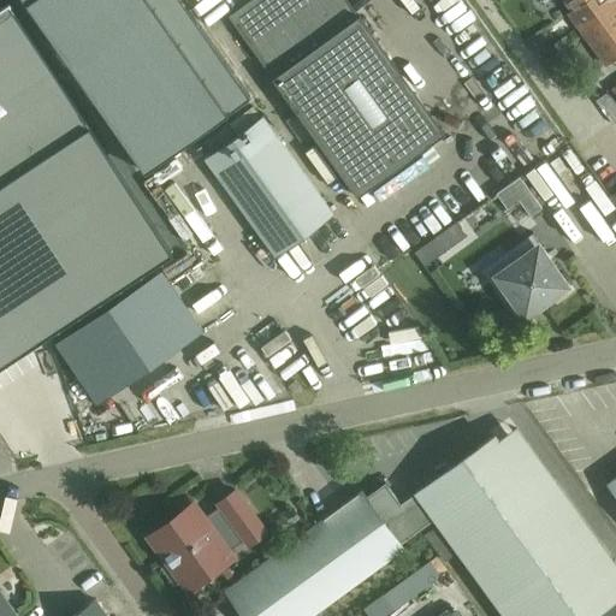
[(23,0),(144,172),(250,98),(188,9),(166,24),(148,0),(23,0)]
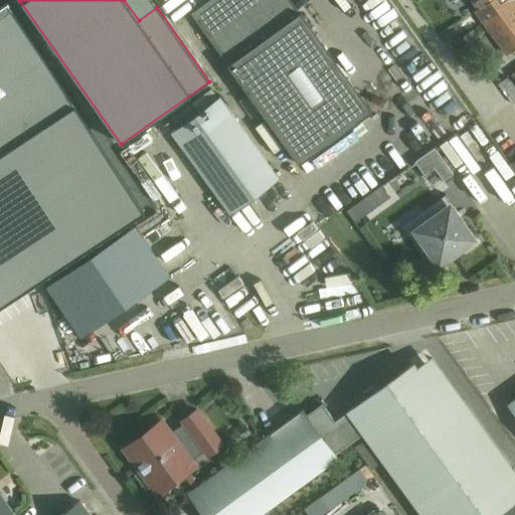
[(213,0),(195,14),(230,62),(226,65),(299,164),(372,112),(300,12),(297,14),(287,0),(213,0)]
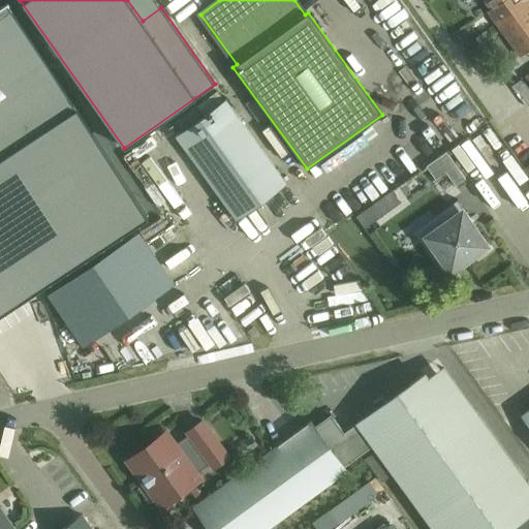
[(484,0),(491,9),(489,11),(521,56),(528,49),(528,1),(528,0),(527,0),(484,0)]
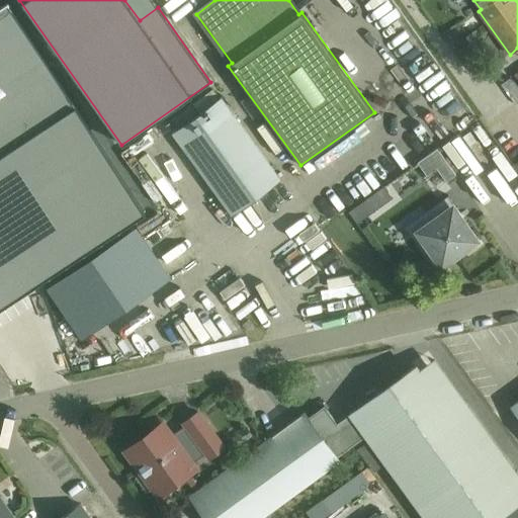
[(0,23),(0,309),(146,212),(15,14),(0,23)]
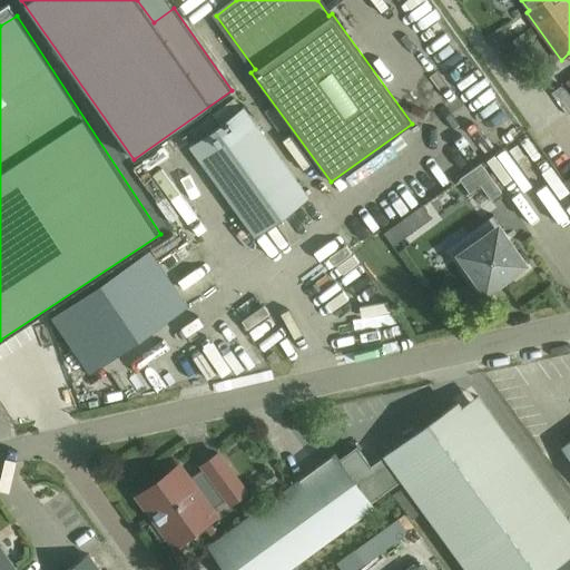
[(432,57),(452,46),(444,32),(424,45),(432,57)]
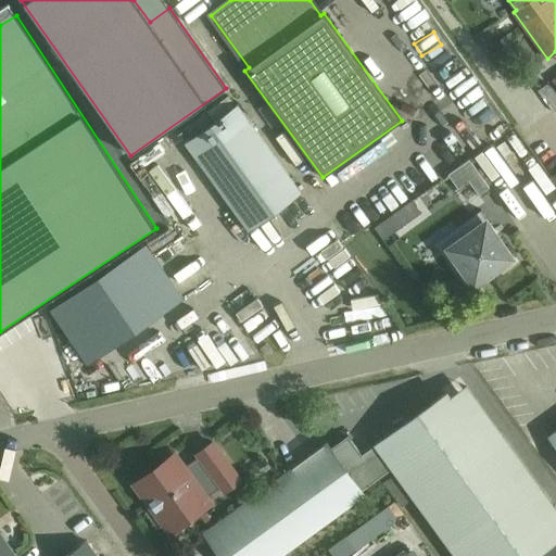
[(238,103),(185,142),(249,231),(302,193),(250,122),(238,103)]
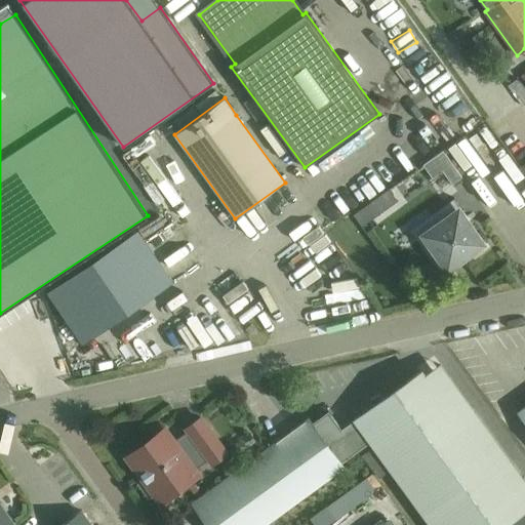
[(452,185),(462,177),(443,151),(422,165),(433,178),(443,171),(452,185)]
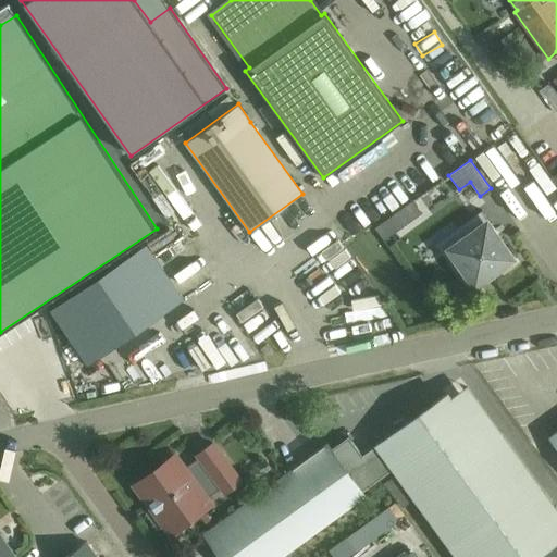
[(411,199),(374,226),(387,246),(396,240),(392,234),(421,212),(411,199)]
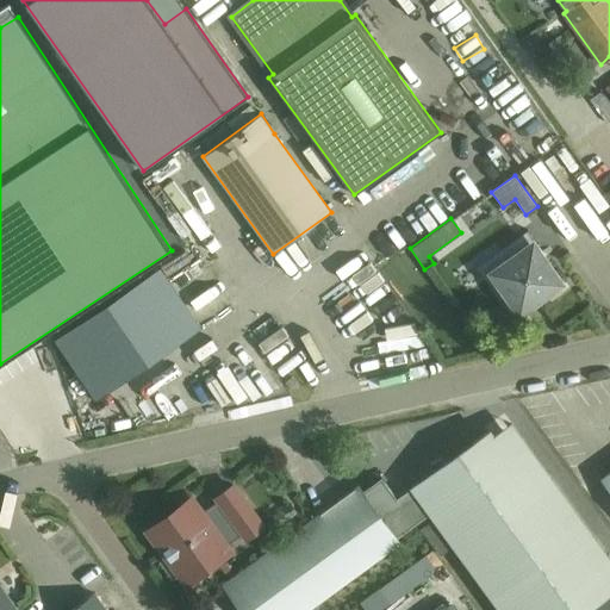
[(521,309),(558,282),(533,247),(495,273),(521,309)]
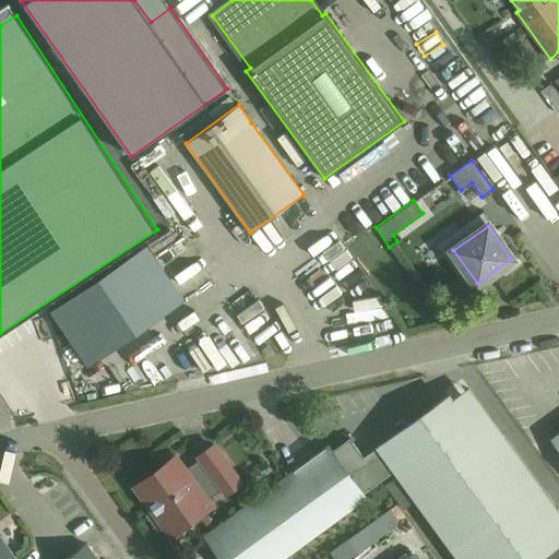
[(143,245),(47,310),(84,364),(180,298),(143,245)]
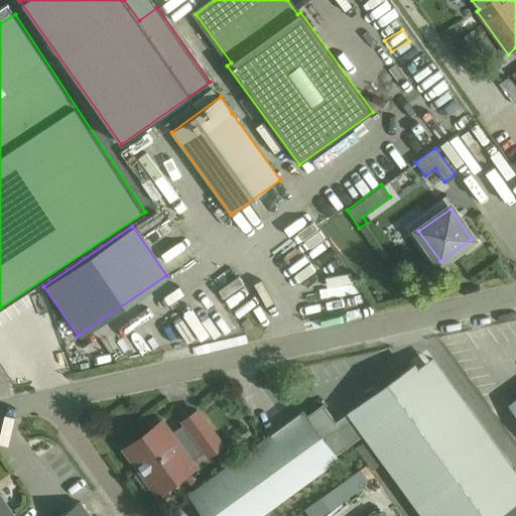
[(298,242),(312,257),(329,243),(313,227),(298,242)]
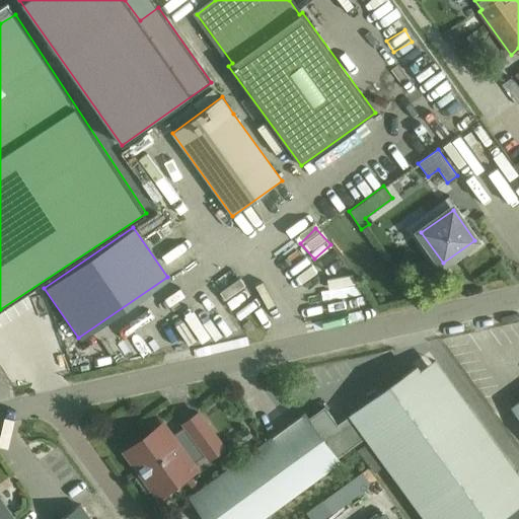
[(311,270),(300,279),(308,289),(320,280),(311,270)]
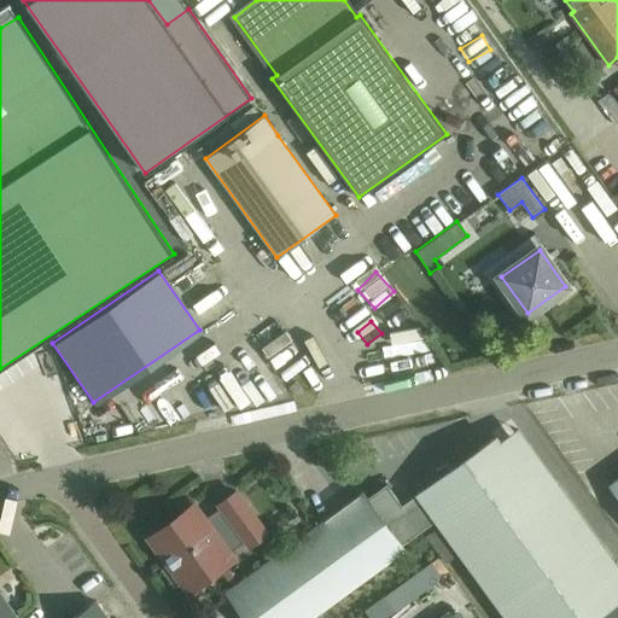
[(295,395),(302,389),(296,382),(289,388),(295,395)]
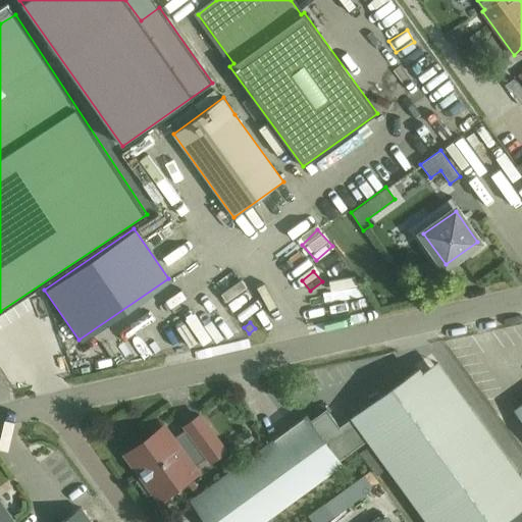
[(419,368),(353,417),(368,438),(371,442),(387,466),(428,521),(521,521),(521,478),(497,444),(482,455),(419,368)]
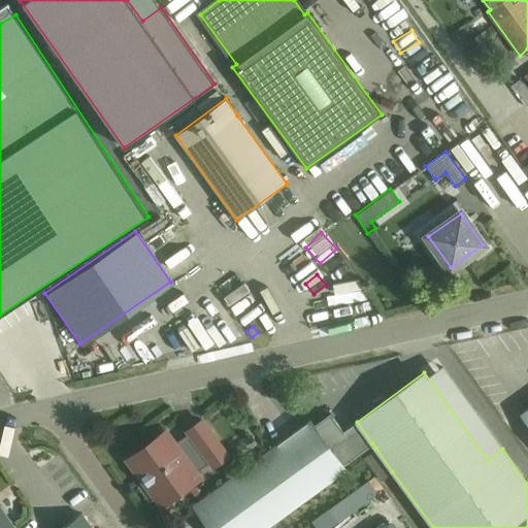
[(309,421),(193,505),(209,527),(267,527),(347,470),(342,466),(372,443),(357,422),(343,432),(330,414),(314,426),(309,421)]
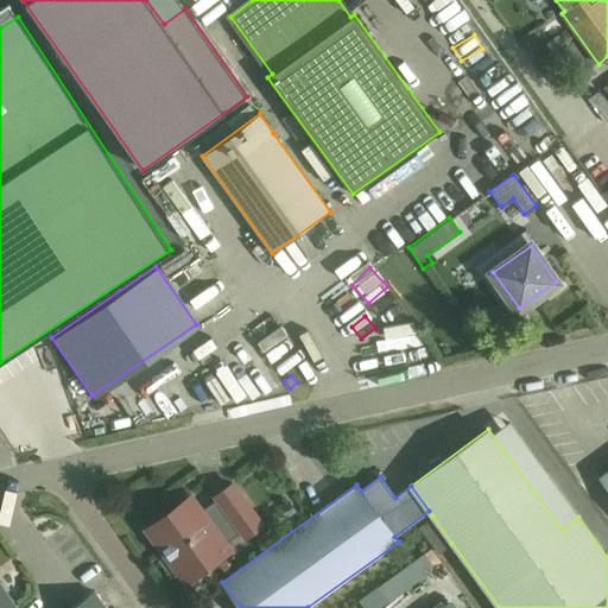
[(233,483),(215,496),(217,499),(201,512),(195,504),(178,515),(175,512),(149,530),(181,575),(206,557),(209,563),(227,550),(225,545),(242,533),(245,537),(263,524),(233,483)]
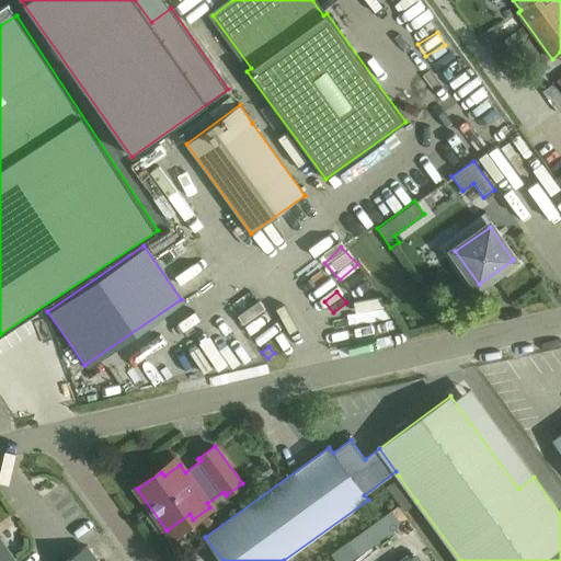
[(399,476),(386,485),(403,511),(416,501),(399,476)]
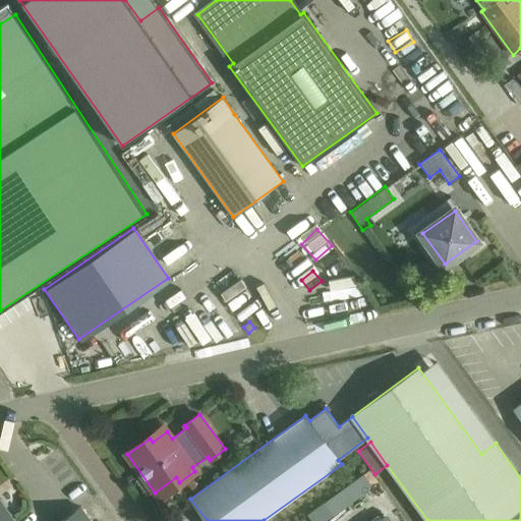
[(0,520),(4,520),(11,516),(0,500),(0,520)]
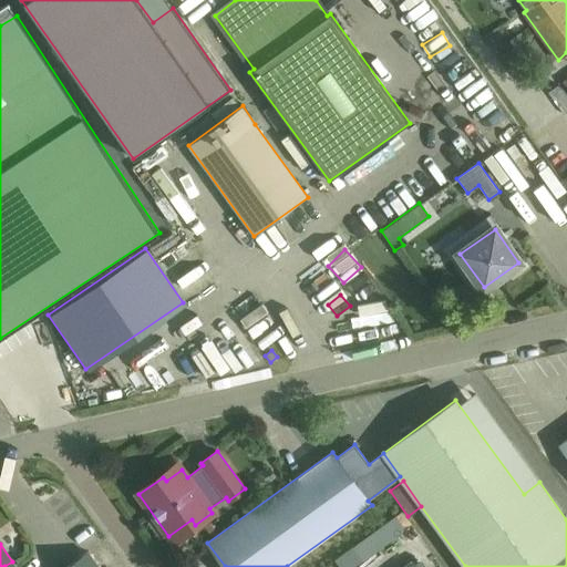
[(99,566),(88,552),(65,566),(99,566)]
